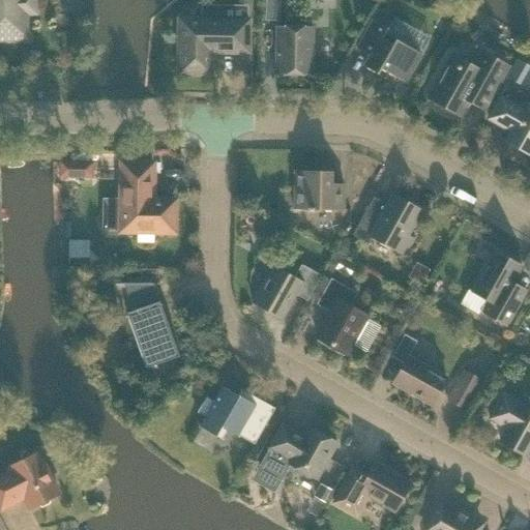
[(0,0),(0,39),(18,39),(18,36),(24,35),(23,20),(27,20),(27,11),(29,11),(30,11),(31,10),(32,9),(33,8),(34,7),(34,5),(34,4),(34,2),(34,1),(33,0),(0,0)]
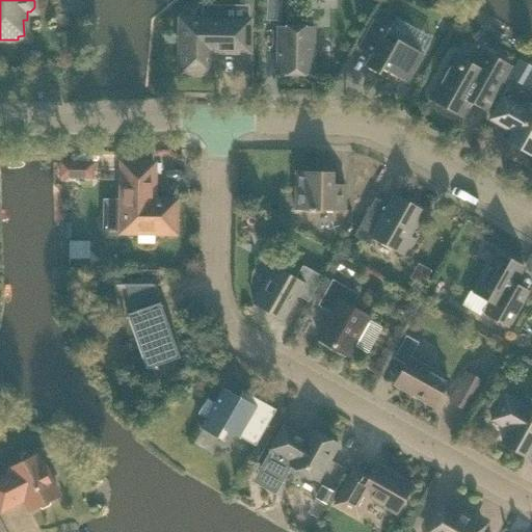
[(266,0),(265,21),(281,22),(281,0),(266,0)]
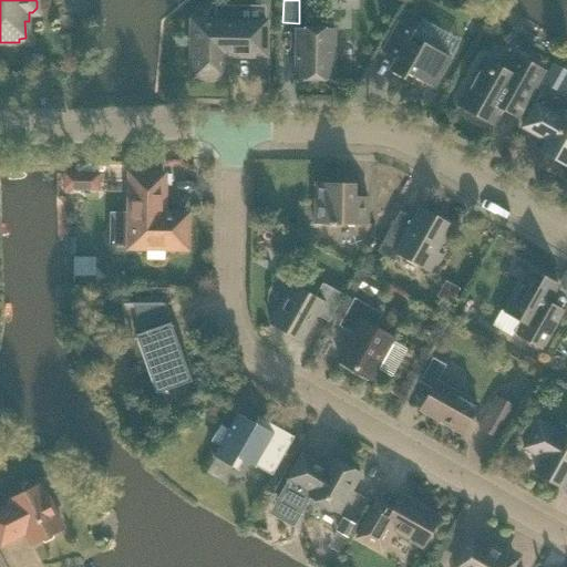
[(193,79),(225,79),(225,54),(265,55),(266,23),(265,23),(265,7),(214,6),(214,22),(194,22),(193,79)]
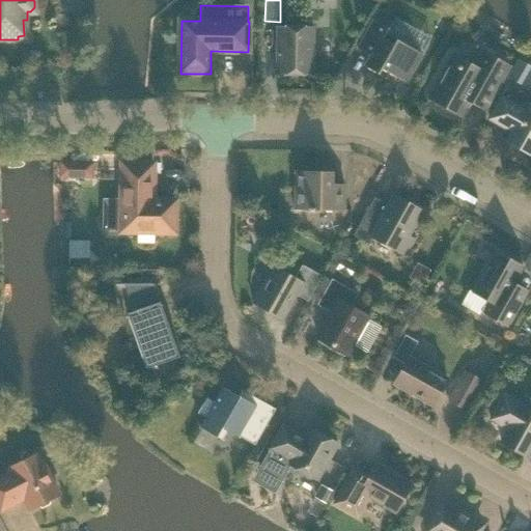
[(375,21),(359,50),(371,56),(365,67),(378,75),(381,70),(406,83),(422,54),(386,34),(389,29),(375,21)]
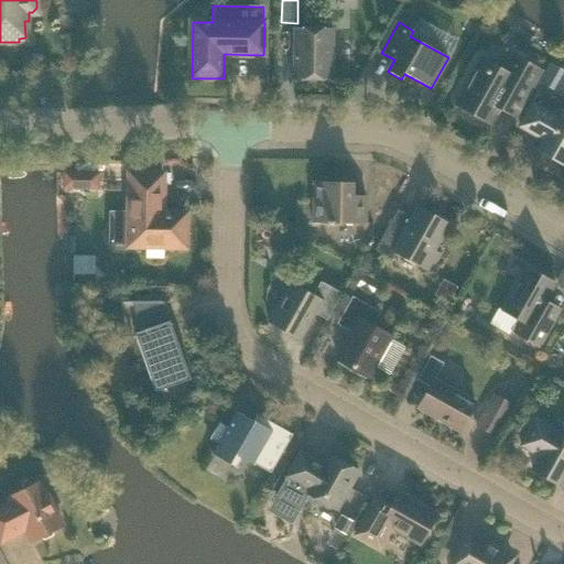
[(295,30),(295,79),(332,79),(333,30),(295,30)]
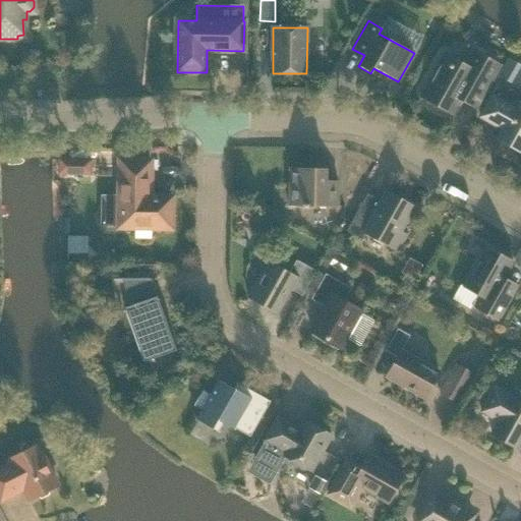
[(467,67),(446,55),(421,98),(453,115),(461,100),(475,108),(499,65),(475,52),(467,67)]
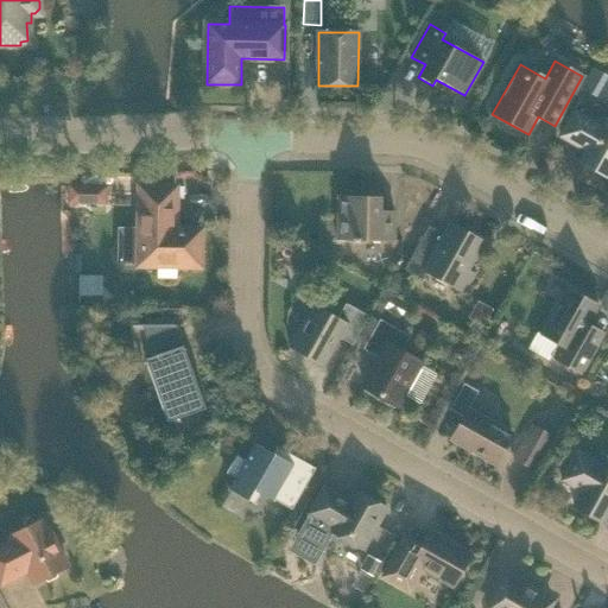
[(576,97),(588,103),(600,81),(589,75),(576,97)]
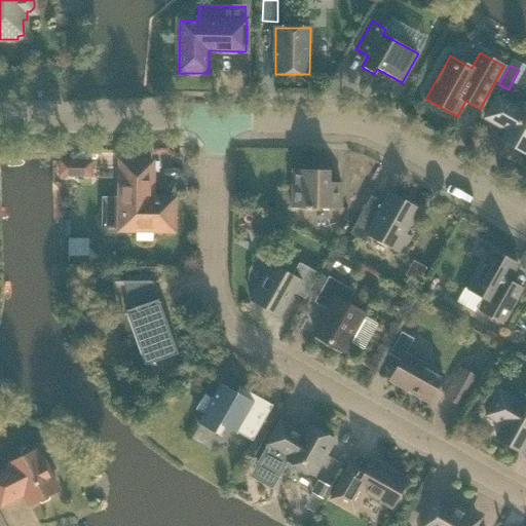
[(498,141),(525,156),(525,103),(523,102),(524,100),(522,96),(514,91),(510,92),(508,94),(499,88),(482,119),(503,132),(498,141)]
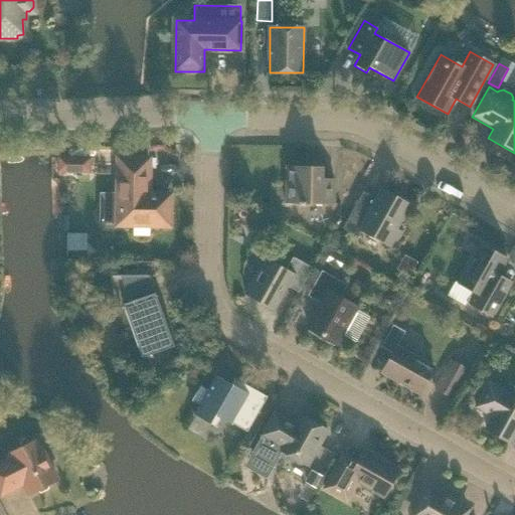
[(149,160),(119,159),(119,207),(116,207),(116,220),(118,220),(118,224),(122,224),(122,228),(134,228),(134,224),(150,225),(150,229),(163,229),(163,225),(169,225),(170,196),(148,196),(149,160)]
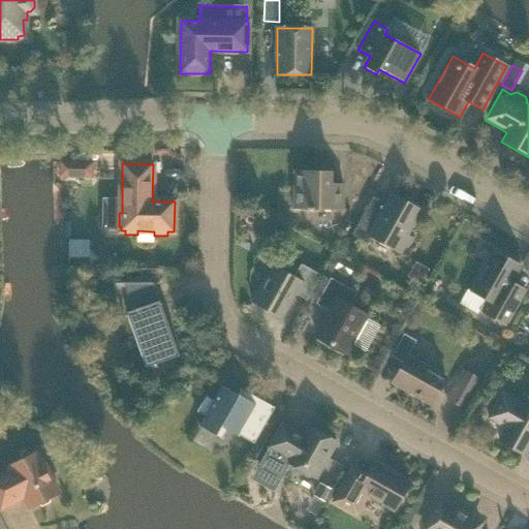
[(294,172),(293,209),(308,209),(308,212),(313,212),(313,209),(343,210),(344,185),(332,184),(332,173),(294,172)]
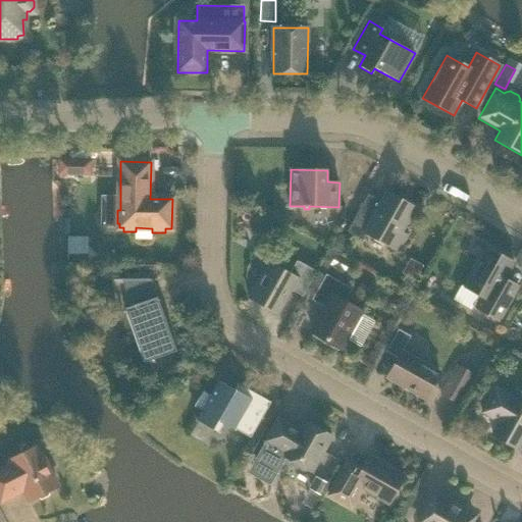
[(399,252),(408,236),(401,231),(415,207),(388,192),(382,202),(368,195),(348,232),(363,241),(366,235),(399,252)]
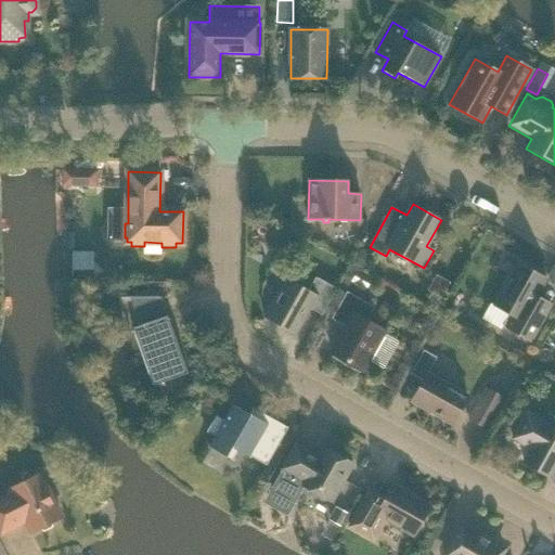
[(94,250),(73,249),(73,280),(110,281),(110,272),(94,271),(94,250)]
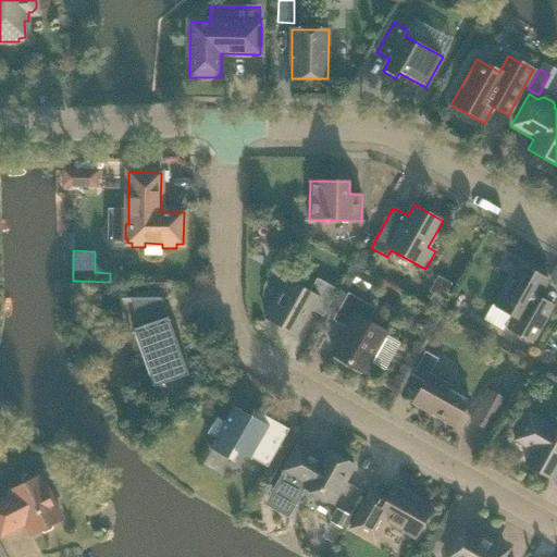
[(369,274),(376,259),(361,250),(353,265),(369,274)]
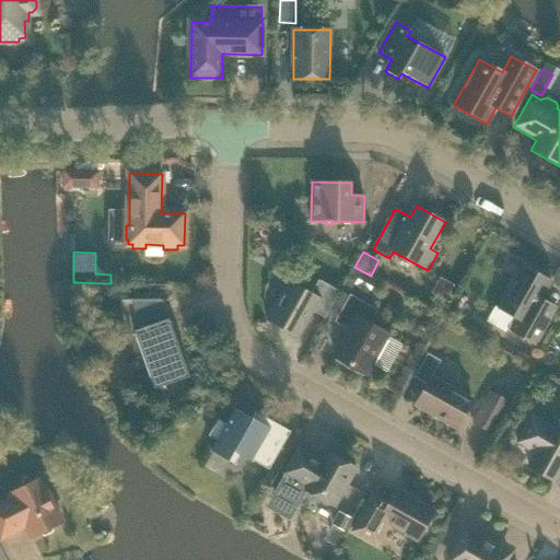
[(524,266),(500,308),(514,317),(508,329),(536,345),(550,317),(535,310),(541,298),(550,281),(524,266)]
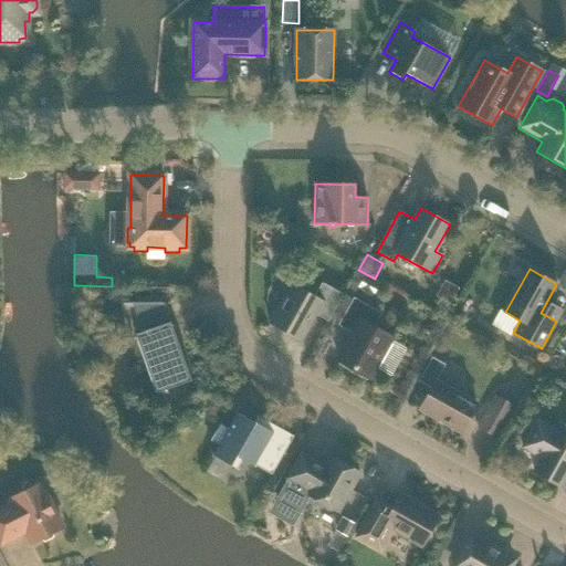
[(371,296),(379,283),(365,274),(357,287),(371,296)]
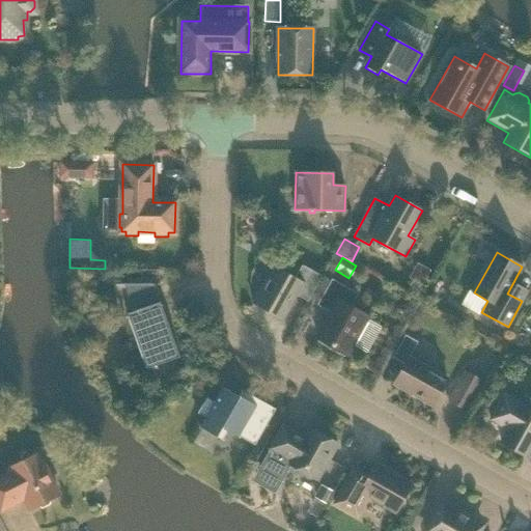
[(253,303),(283,319),(297,296),(308,302),(323,276),(305,267),(297,280),(274,267),(253,303)]
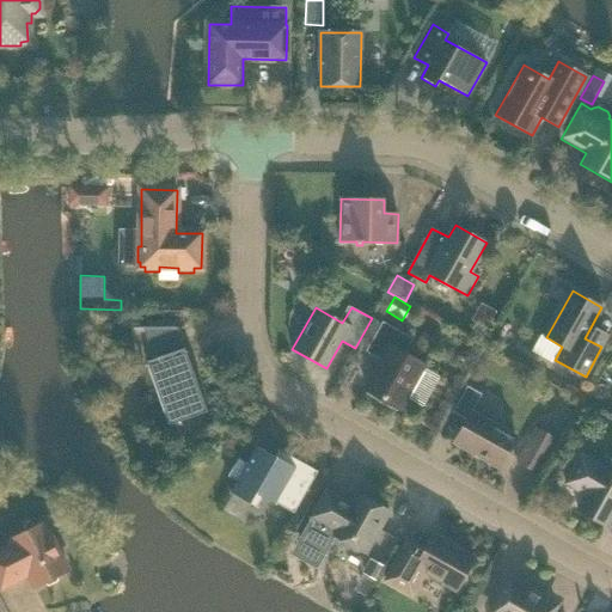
[(383,361),(366,391),(399,410),(424,365),(404,354),(412,340),(383,323),(366,352),(383,361)]
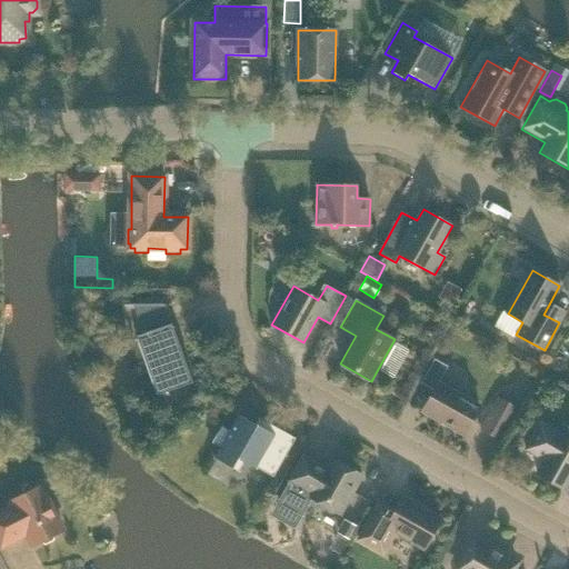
[(158,396),(193,383),(166,306),(172,306),(172,305),(121,305),(121,306),(126,306),(158,396)]
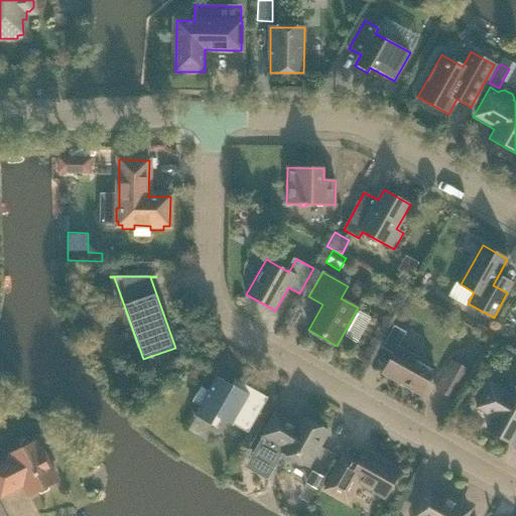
[(415,282),(410,292),(421,297),(423,292),(420,285),(415,282)]
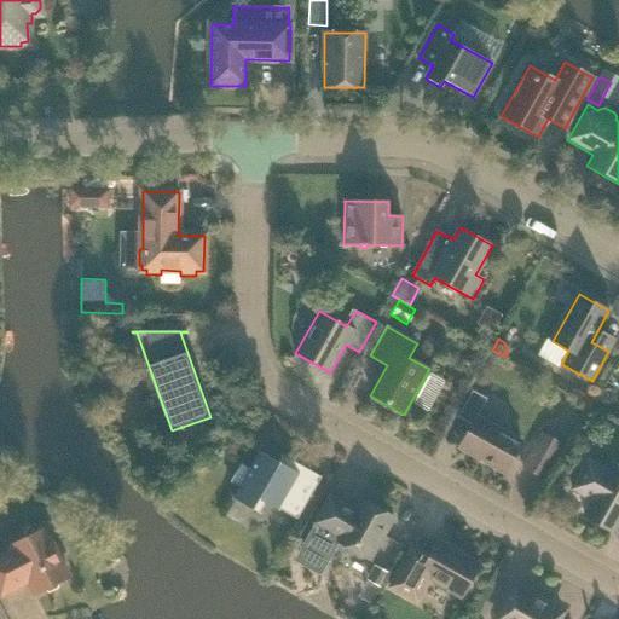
[(476,418),(487,399),(473,391),(458,417),(472,424),(460,446),(507,473),(522,444),(476,418)]
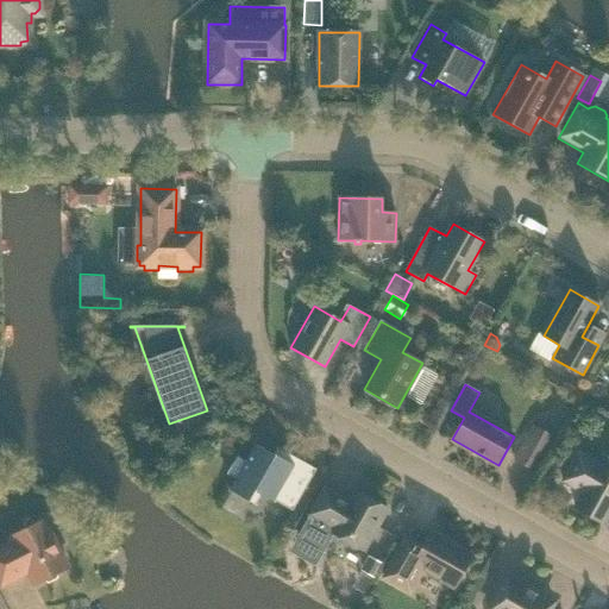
[(533,426),(527,437),(515,459),(535,471),(554,438),(533,426)]
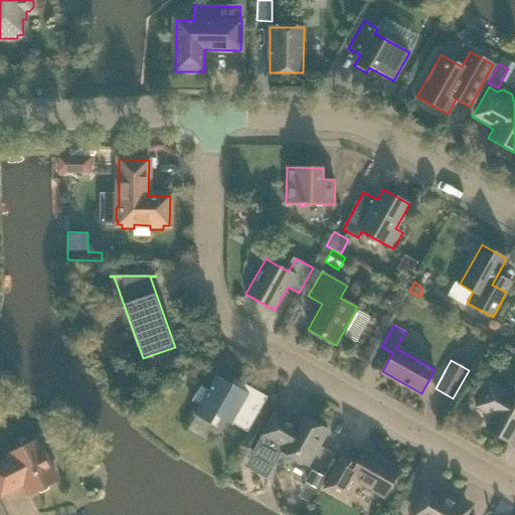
[(247,433),(268,397),(233,378),(230,384),(216,376),(208,390),(201,386),(202,386),(201,385),(192,401),(193,401),(200,405),(194,415),(217,428),(217,426),(216,426),(221,417),(247,433)]
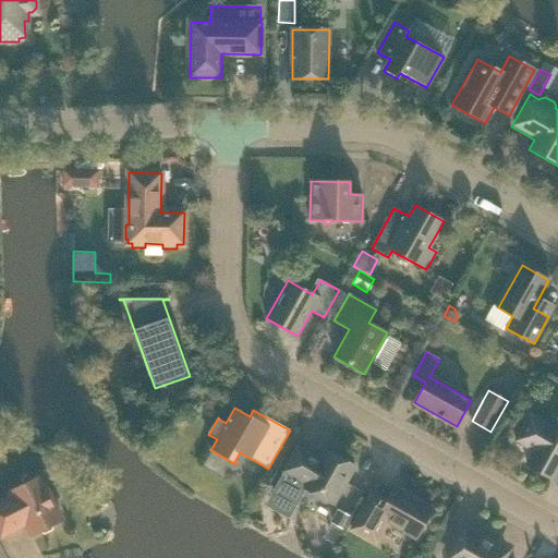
[(526,465),(554,481),(557,472),(557,429),(530,413),(513,443),(533,453),(526,465)]
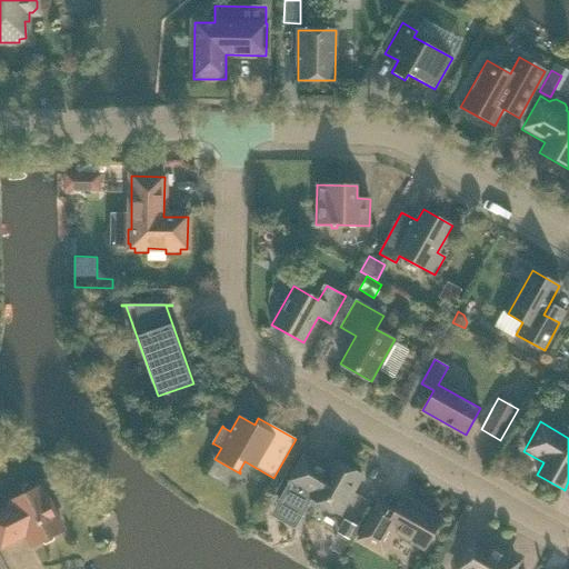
[(340,516),(362,476),(332,459),(327,470),(303,457),(289,481),(277,505),(301,518),(311,499),(340,516)]
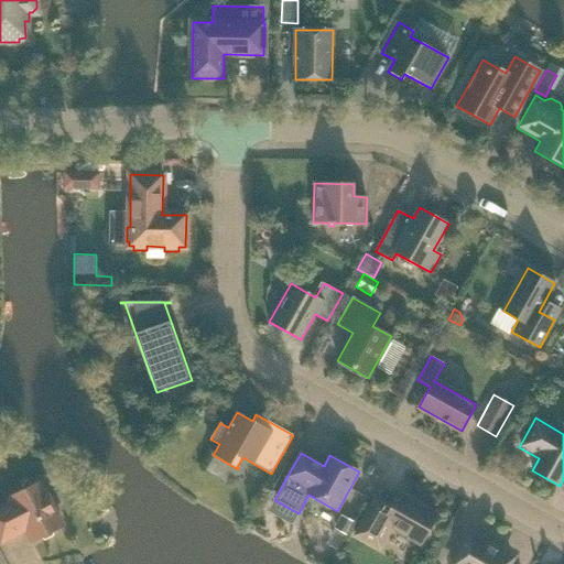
[(0,508),(0,540),(1,543),(25,531),(31,542),(63,525),(40,483),(9,498),(11,503),(0,508)]
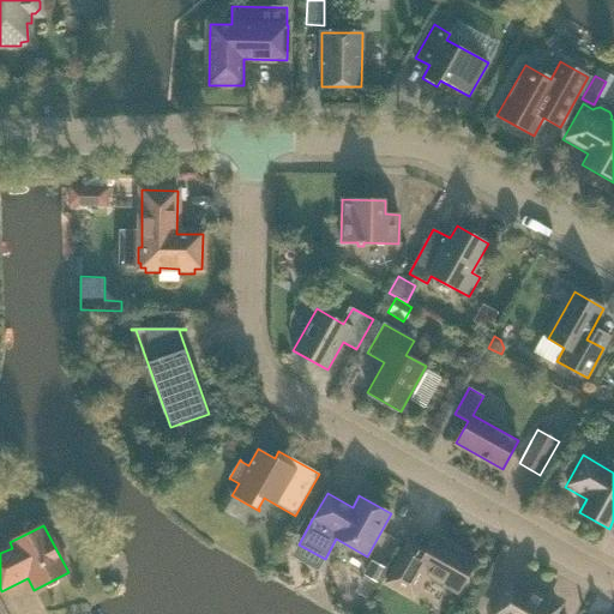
[(386,583),(414,599),(427,575),(458,593),(476,561),(434,537),(427,551),(420,563),(403,554),(386,583)]
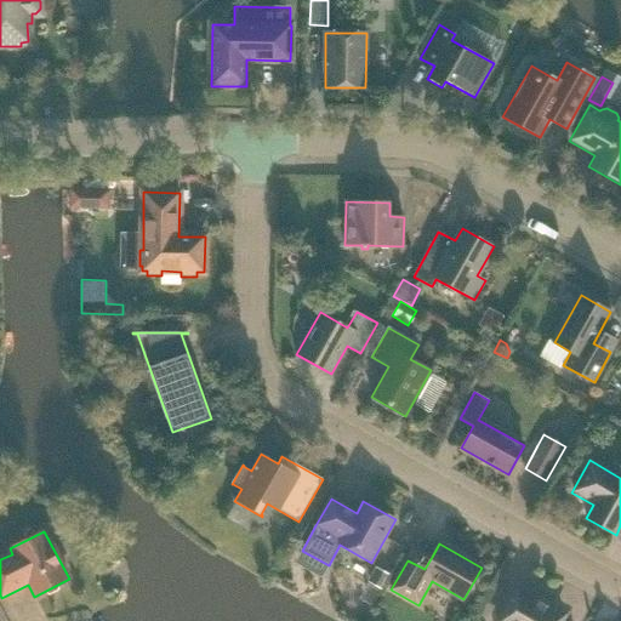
[(415,547),(408,560),(425,569),(432,557),(415,547)]
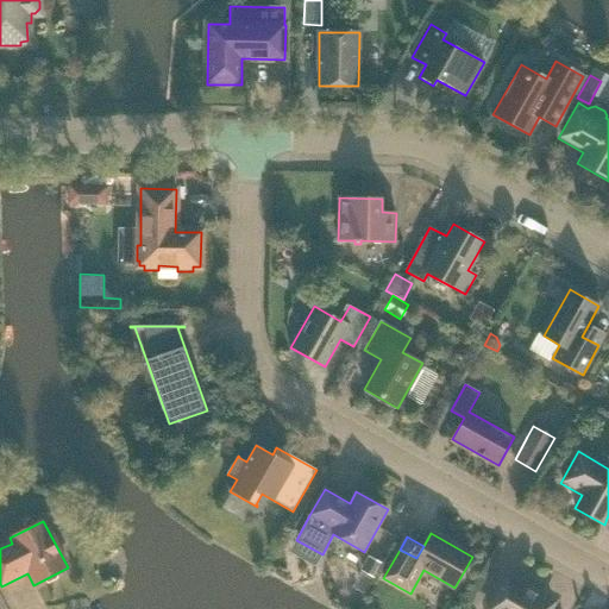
[(368,557),(359,571),(375,579),(383,565),(368,557)]
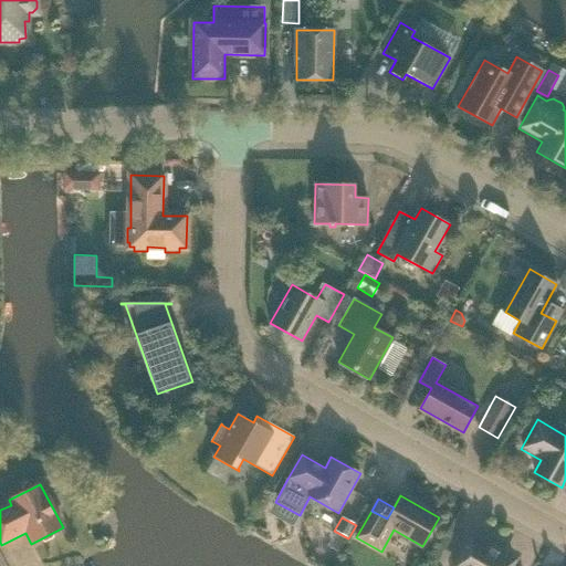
[(473,536),(456,565),(510,565),(514,559),(473,536)]
